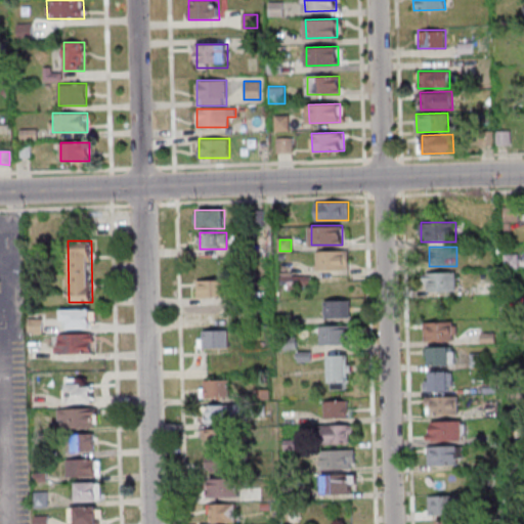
[(349,269),(349,251),(316,251),(316,269),(349,269)]
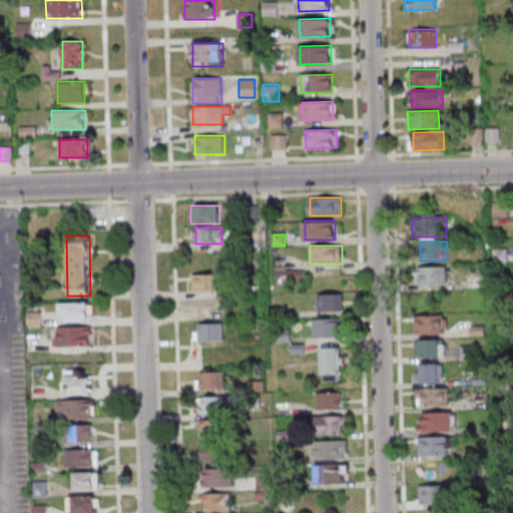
[(447,286),(447,267),(417,267),(417,286),(447,286)]
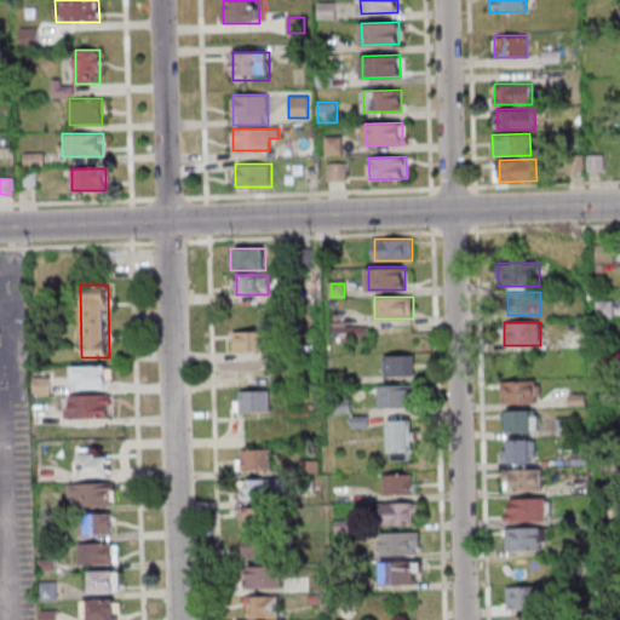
[(366,325),(332,325),(332,343),(366,343),(366,325)]
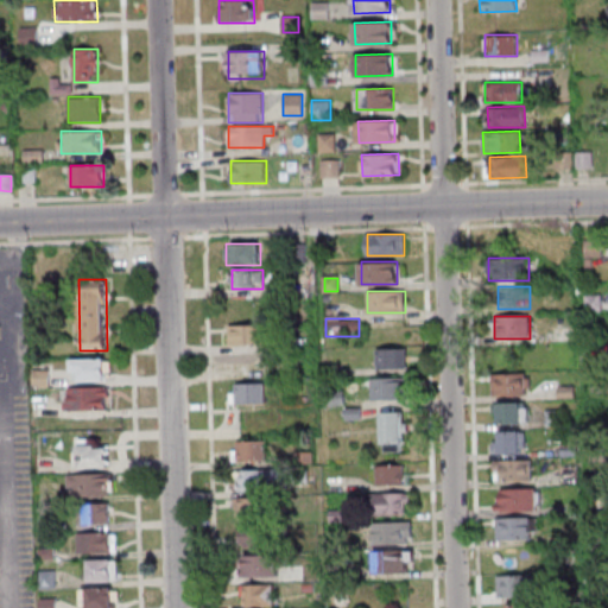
[(229,344),(266,344),(266,324),(229,324),(229,344)]
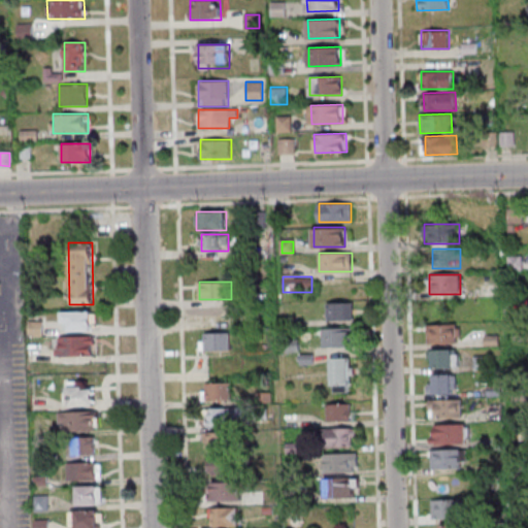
[(353,320),(353,302),(328,302),(328,320),(353,320)]
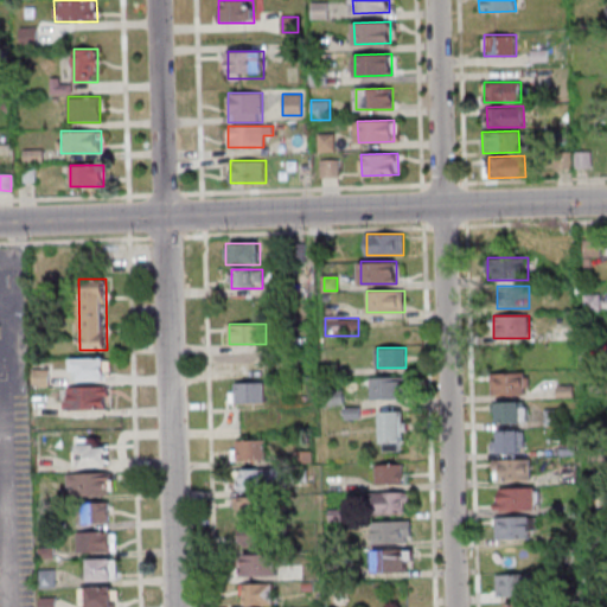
[(72,357),(72,379),(110,379),(110,357),(72,357)]
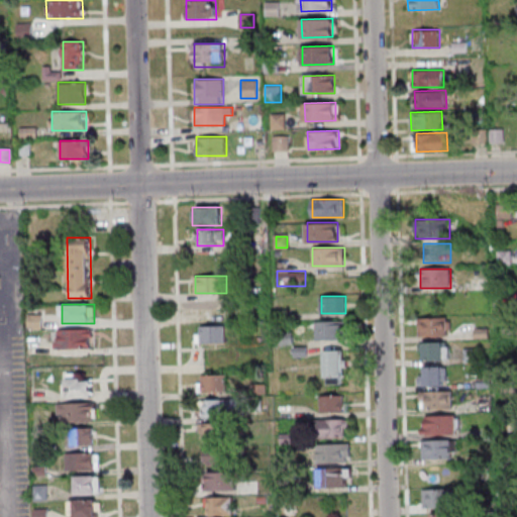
[(447,317),(418,317),(418,336),(447,336),(447,317)]
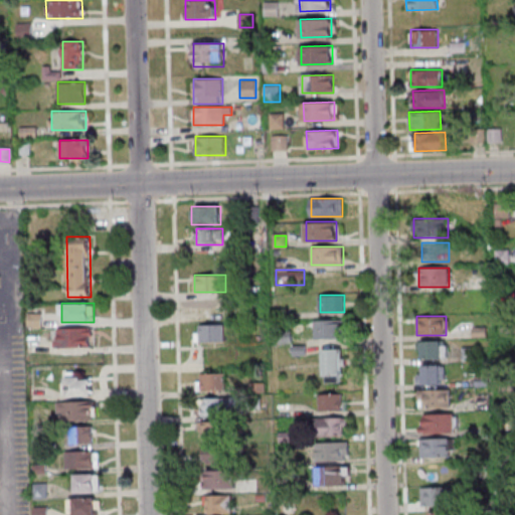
[(342,338),(342,319),(315,319),(315,338),(342,338)]
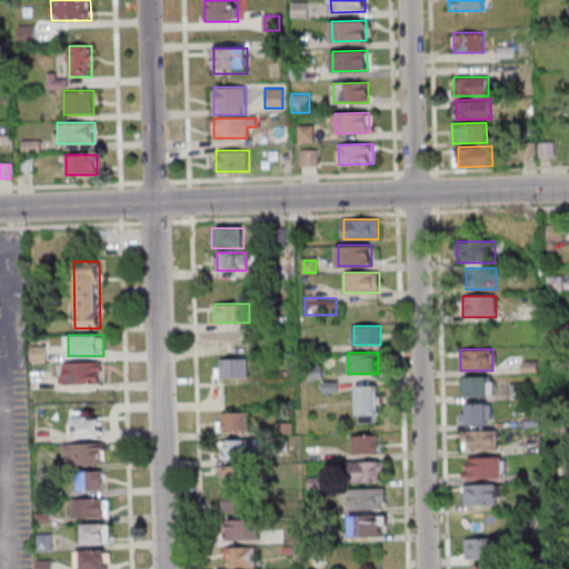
[(248,358),(218,358),(218,377),(248,377),(248,358)]
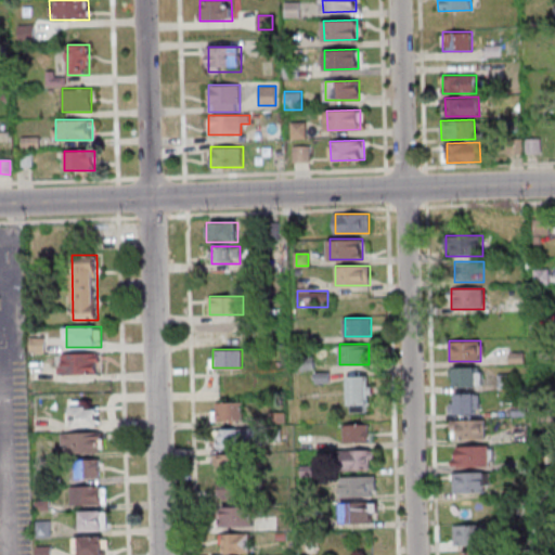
[(101,352),(59,352),(59,374),(101,374),(101,352)]
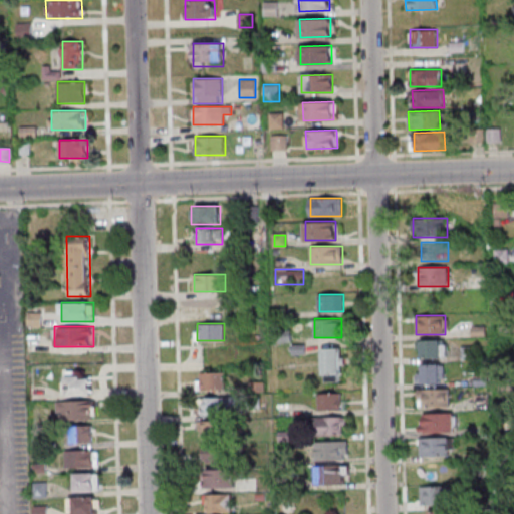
[(421,358),(446,358),(446,340),(421,340),(421,358)]
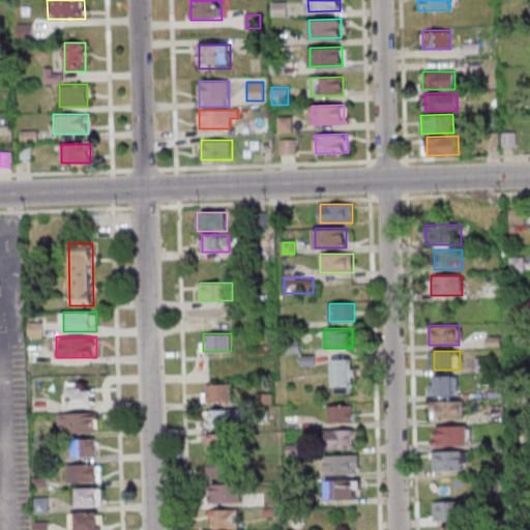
[(352,393),(352,358),(332,358),(332,393),(352,393)]
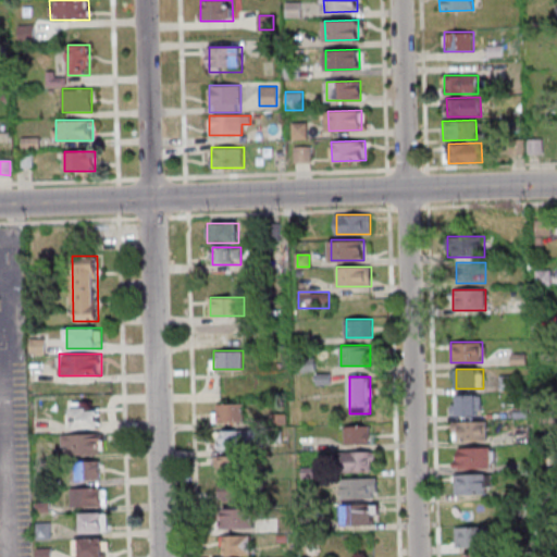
[(481,395),(452,395),(452,416),(481,416),(481,395)]
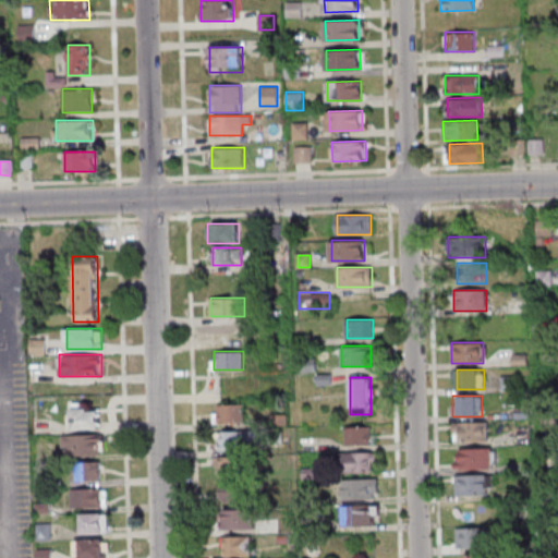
[(217,404),(217,424),(245,424),(245,404),(217,404)]
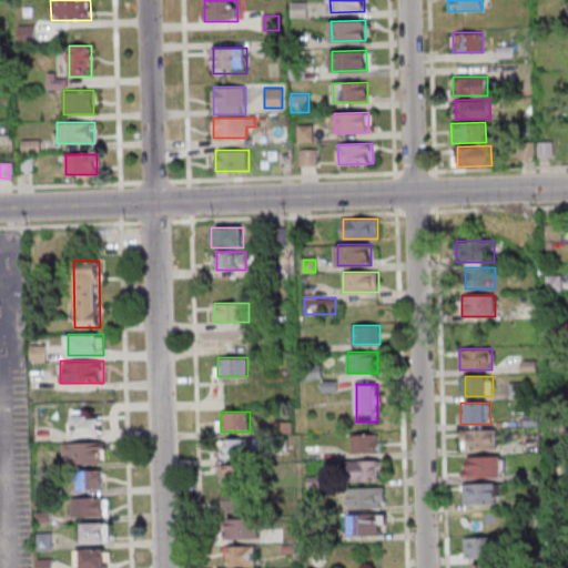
[(497,429),(462,429),(462,449),(497,449),(497,429)]
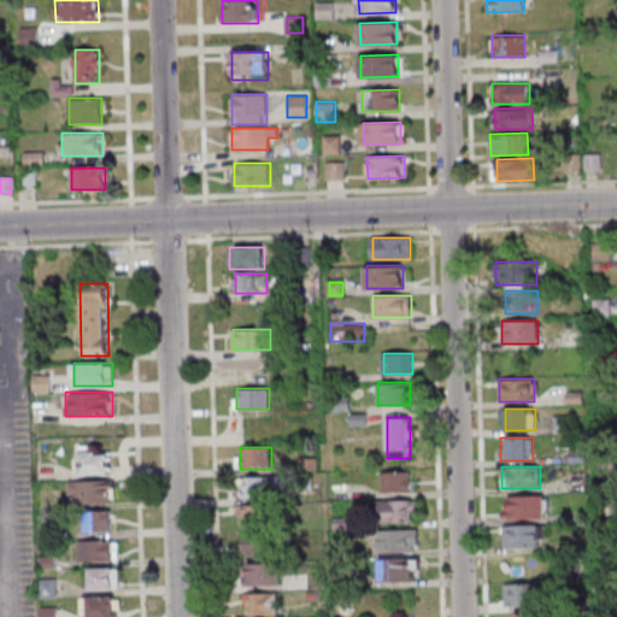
[(382,471),(383,492),(411,492),(411,471),(382,471)]
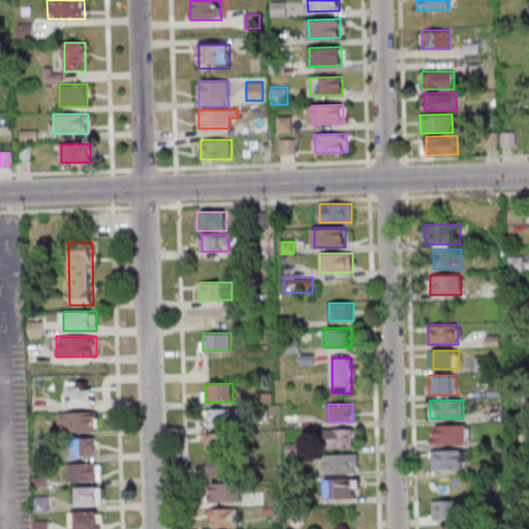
[(207,428),(241,428),(241,408),(207,408),(207,428)]
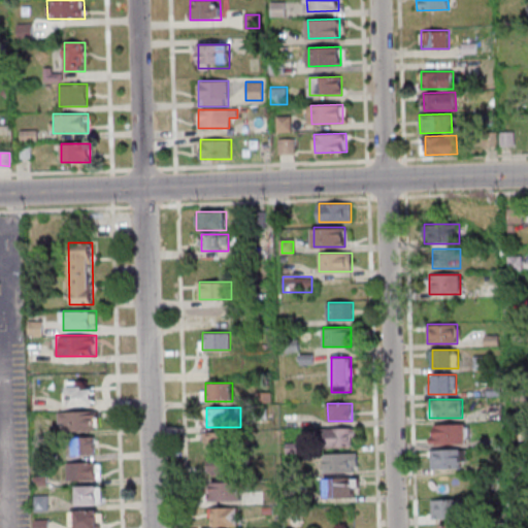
[(98,410),(62,410),(62,431),(98,431),(98,410)]
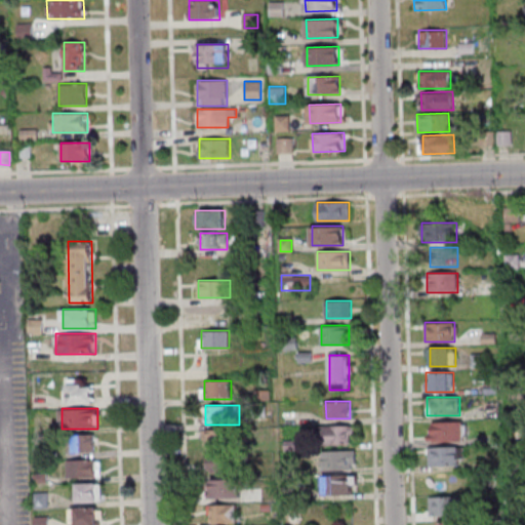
[(430,421),(430,441),(467,441),(467,421),(430,421)]
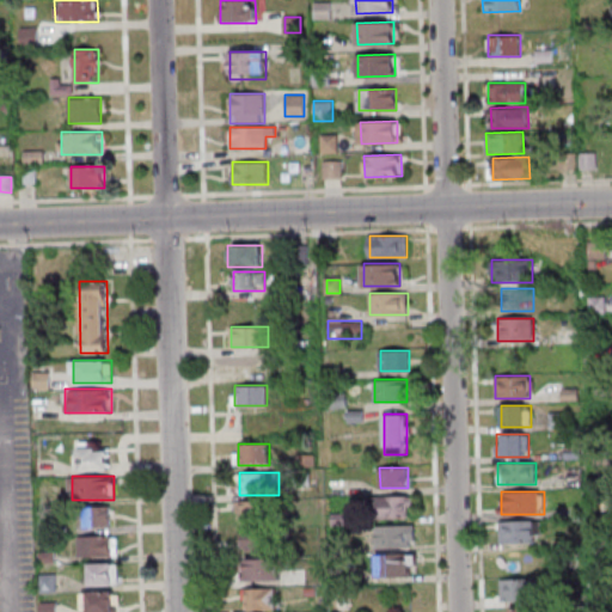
[(411,496),(379,496),(379,519),(411,519),(411,496)]
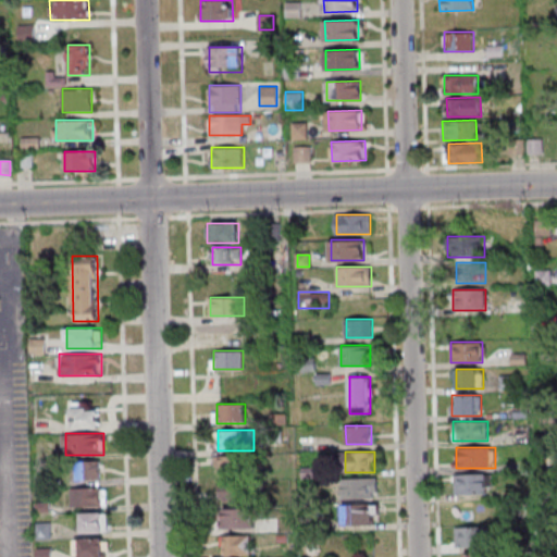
[(251,475),(251,456),(215,456),(215,475),(251,475)]
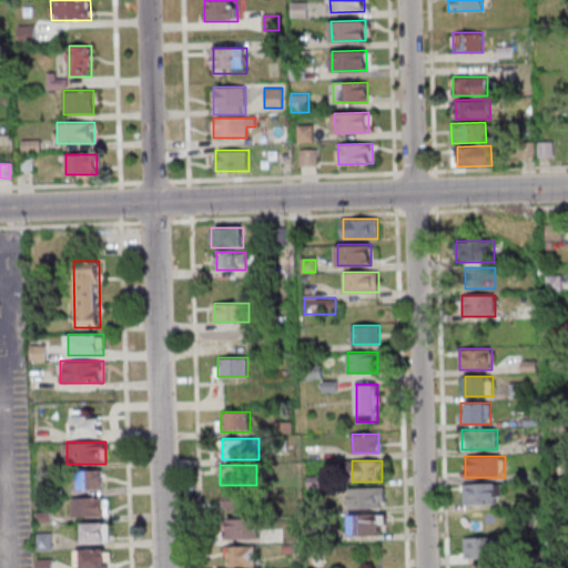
[(79,489),(103,489),(103,469),(79,469),(79,489)]
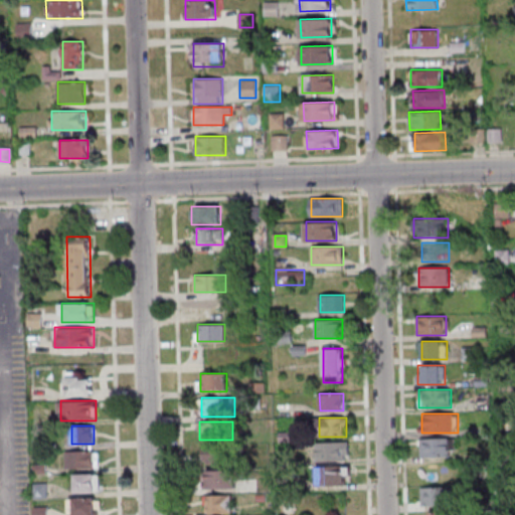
[(455,439),(420,439),(420,456),(455,456),(455,439)]
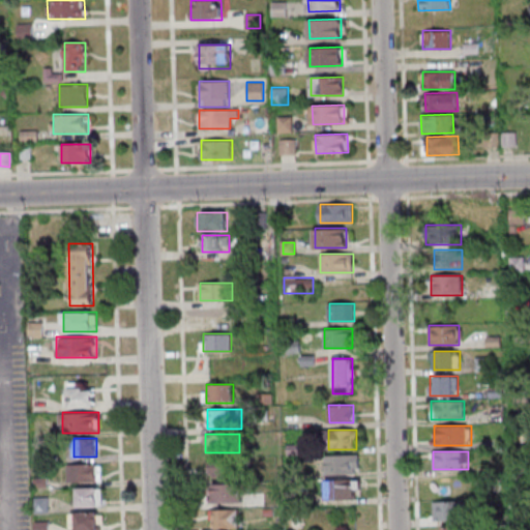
[(326,454),(326,475),(359,475),(359,454),(326,454)]
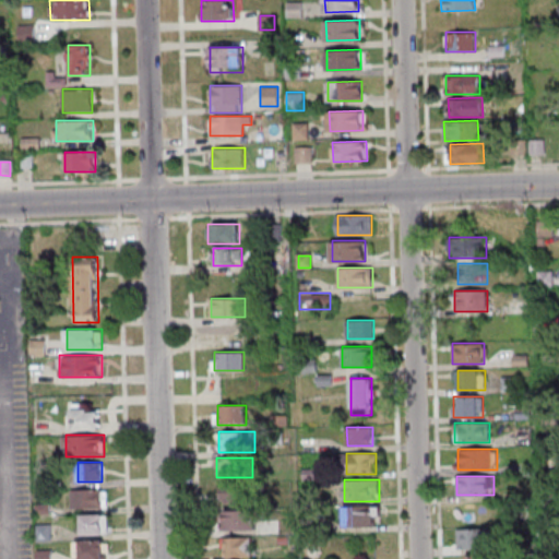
[(252,485),(221,486),(221,503),(253,503),(252,485)]
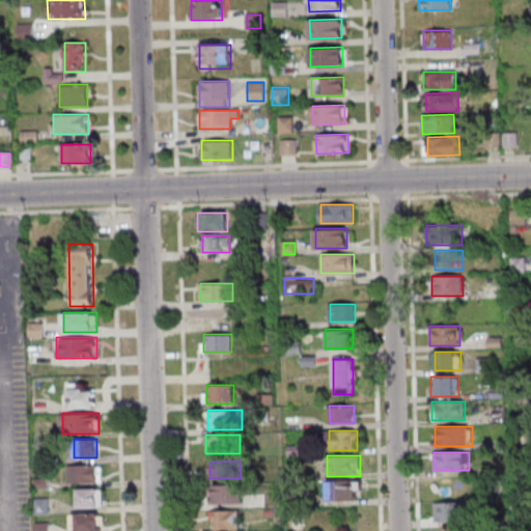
[(102,465),(68,465),(68,483),(102,483),(102,465)]
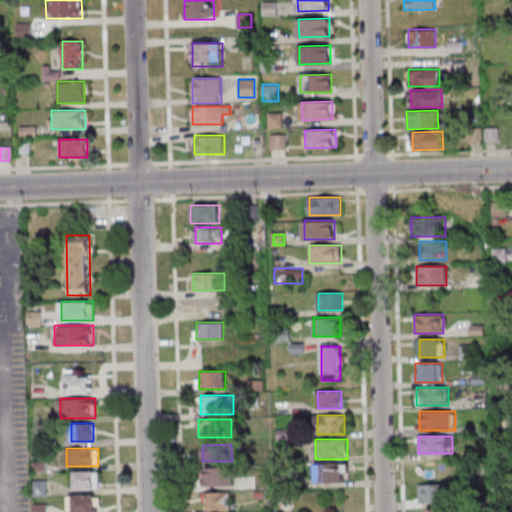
[(315,482),(348,482),(348,464),(315,464),(315,482)]
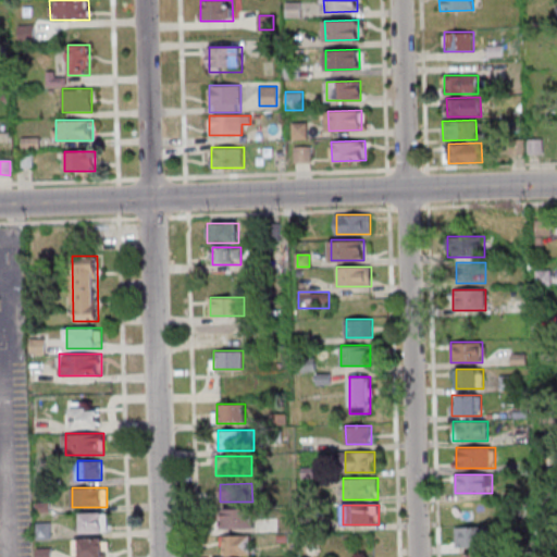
[(254,508),(220,508),(220,529),(254,529),(254,508)]
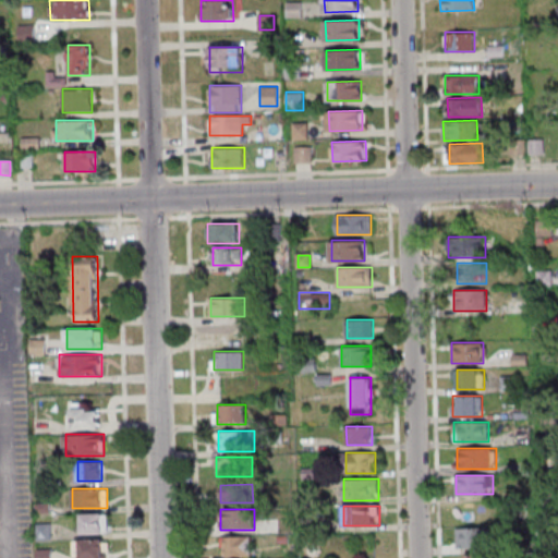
[(81,512),(81,534),(108,534),(108,512),(81,512)]
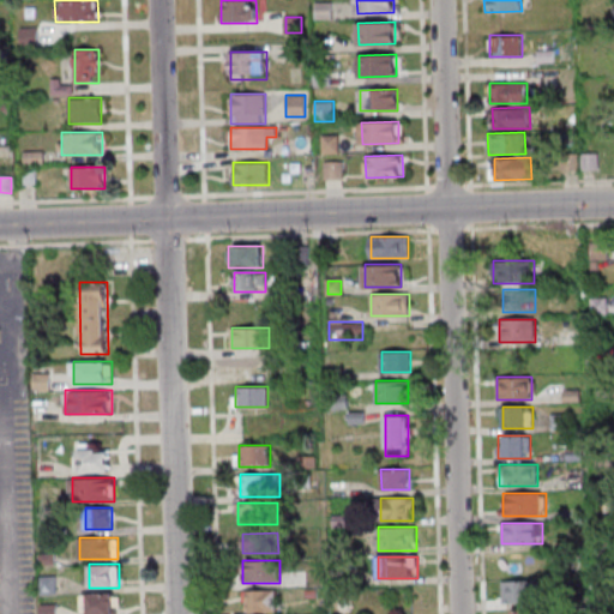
[(503,581),(503,602),(542,602),(542,581),(503,581)]
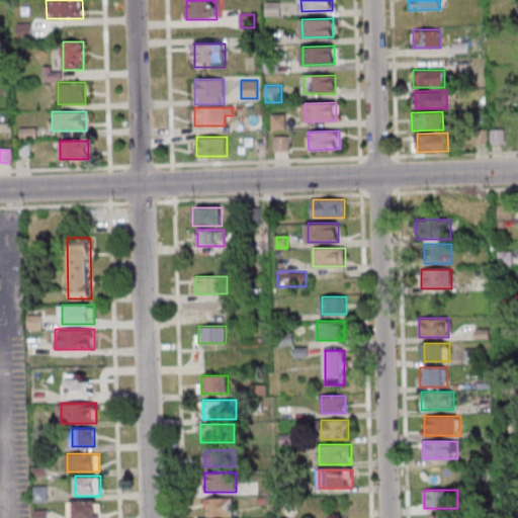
[(234,516),(234,498),(205,498),(205,516),(234,516)]
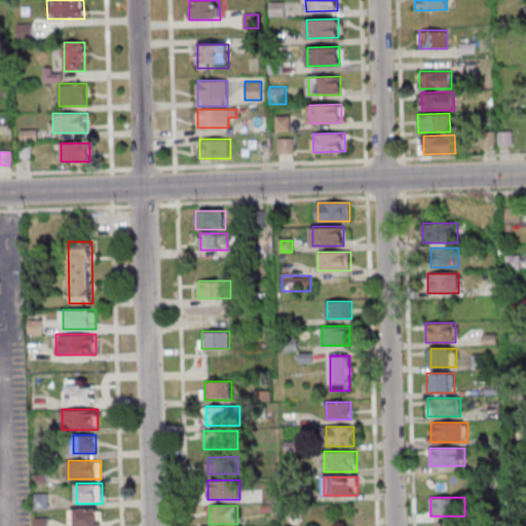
[(102,525),(102,508),(72,508),(71,525),(102,525)]
